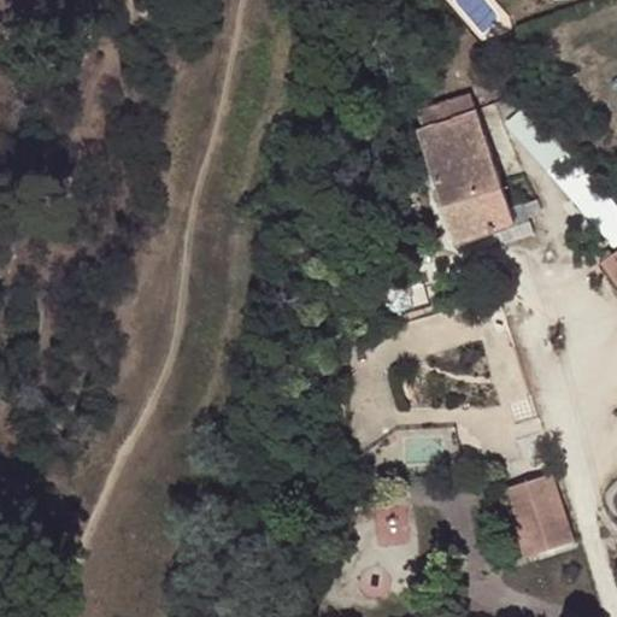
[(515,225),(468,95),(413,115),(419,133),(416,134),(454,246),(515,225)]
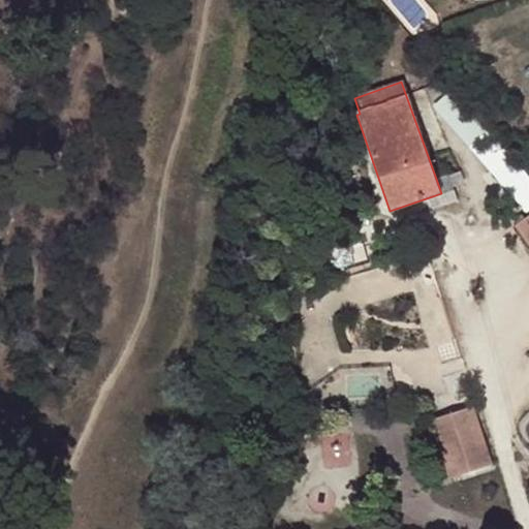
[(528,236),(528,215),(519,225),(528,236)]
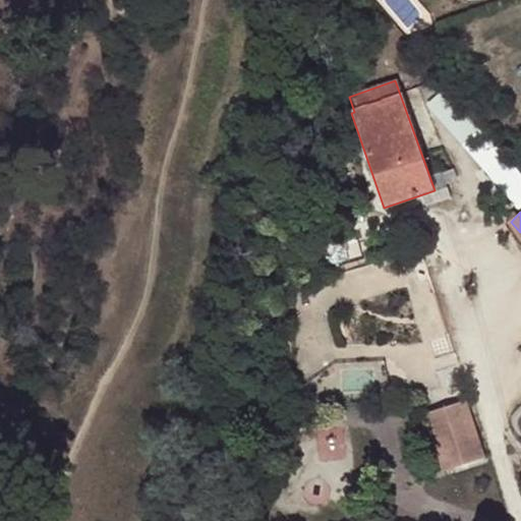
[(461,402),(447,407),(453,424),(430,433),(445,470),(482,458),(461,402)]
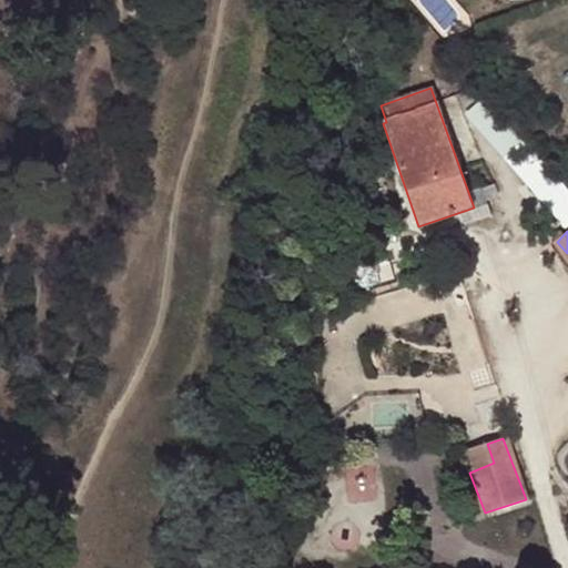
[(494,463),(487,444),(462,453),(469,473),(494,463)]
